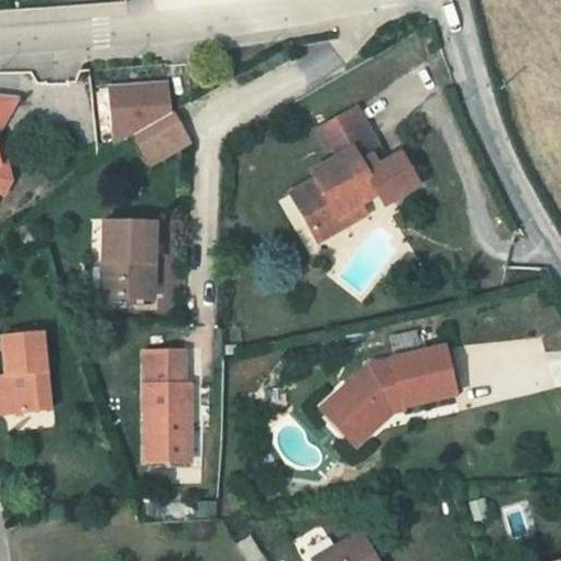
[(112,95),(118,140),(142,127),(175,109),(177,107),(171,78),(112,95)]
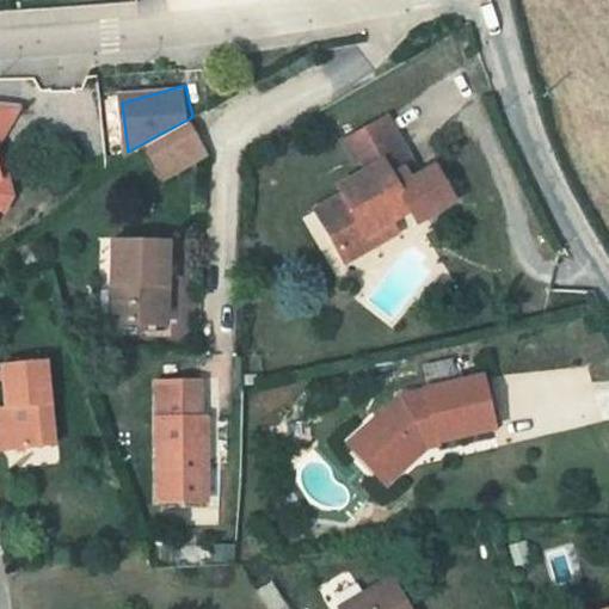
[(0,143),(23,108),(17,108),(0,106),(0,210),(7,208),(2,182),(0,180),(0,143)]
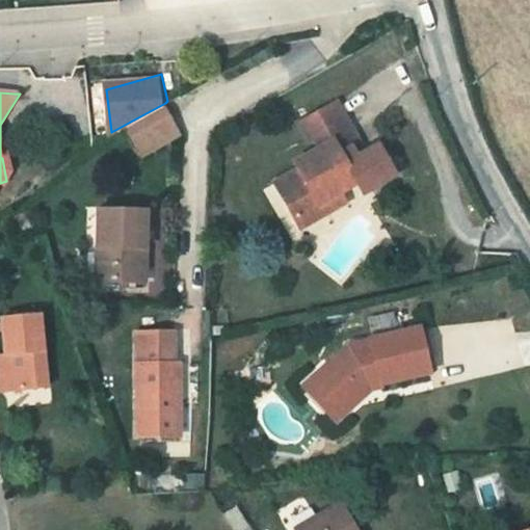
[(316,204),(338,192),(356,184),(362,196),(397,179),(381,148),(360,159),(355,149),(363,144),(340,101),(303,120),(313,138),(318,136),(323,147),(296,159),(299,166),(282,176),(288,190),(281,194),(295,224),(321,212),(316,204)]
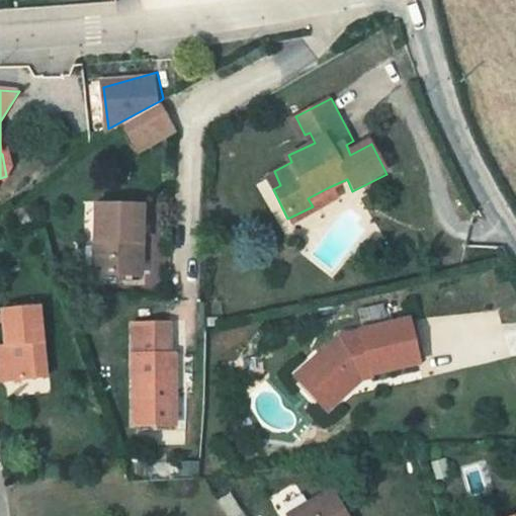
[(175,125),(161,100),(131,116),(146,143),(175,125)]
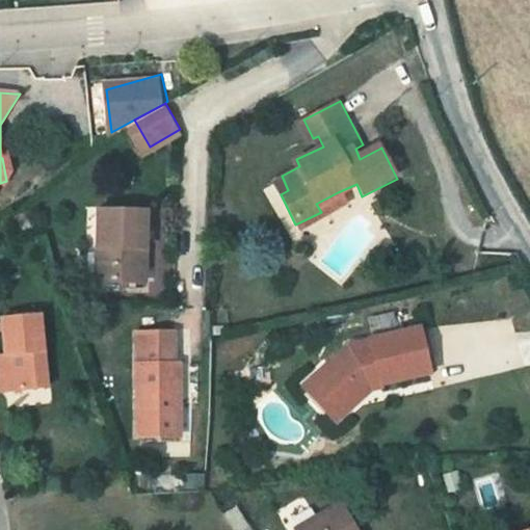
[(281,194),(288,190),(282,176),(273,180),(281,194)]
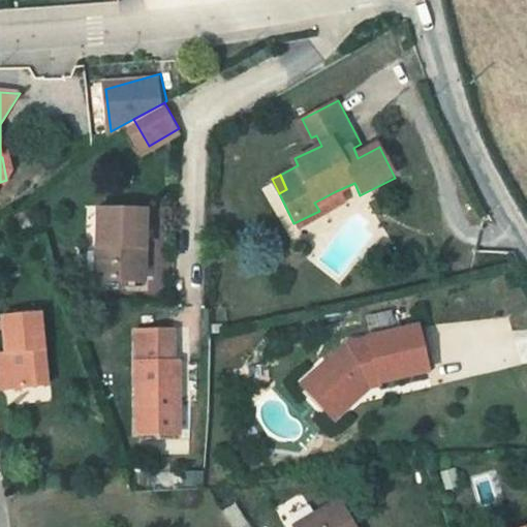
[(340,199),(336,191),(314,203),(319,211),(340,199)]
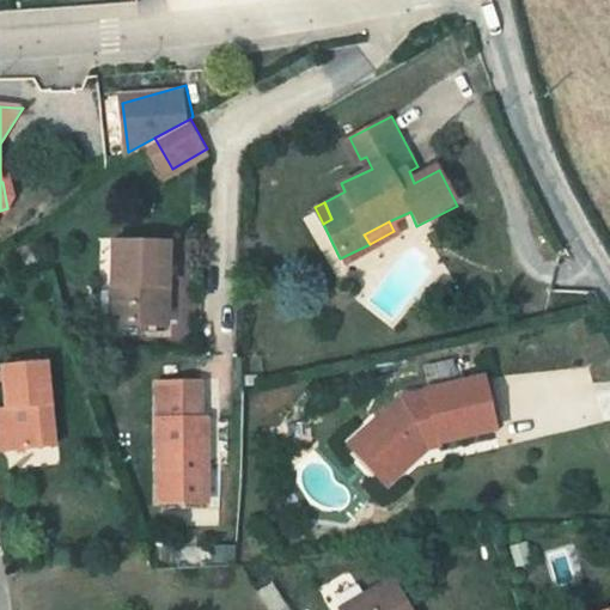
[(169,239),(113,236),(107,318),(163,322),(169,239)]
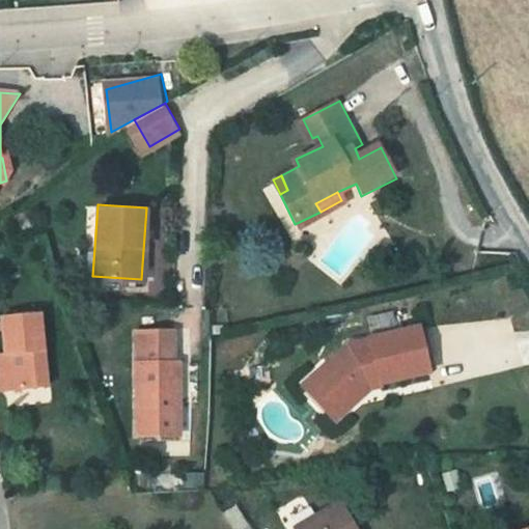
[(0,316),(0,319),(5,354),(12,390),(49,383),(35,310),(0,316)]
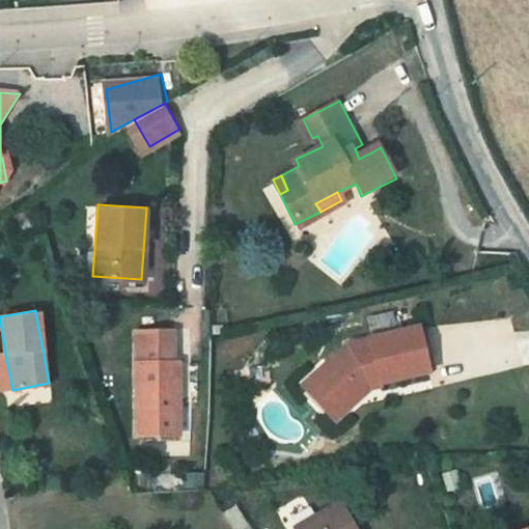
[(374,336),(397,330),(393,317),(371,324),(374,336)]
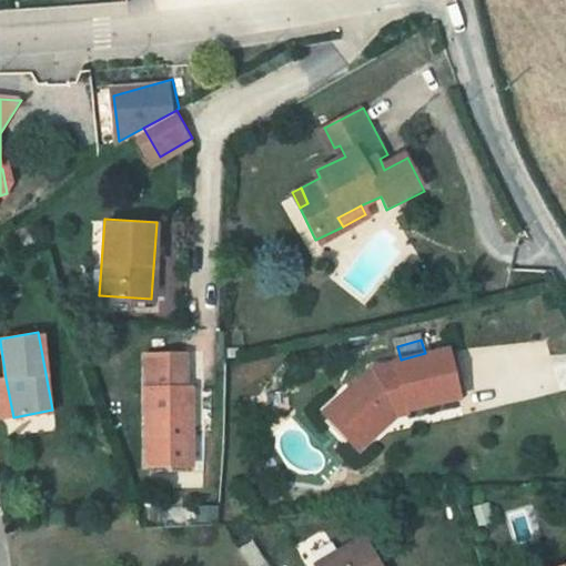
[(376,377),(369,385),(376,394),(361,408),(378,428),(392,418),(396,424),(417,418),(416,411),(425,408),(426,413),(481,397),(465,345),(411,360),(412,367),(376,377)]
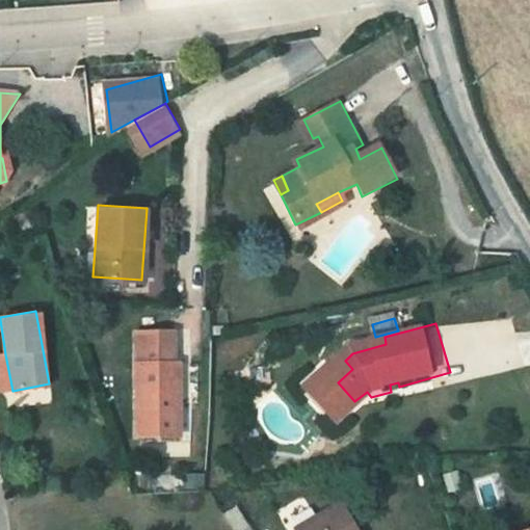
[(173,347),(136,345),(135,434),(178,435),(179,397),(170,397),(173,347)]
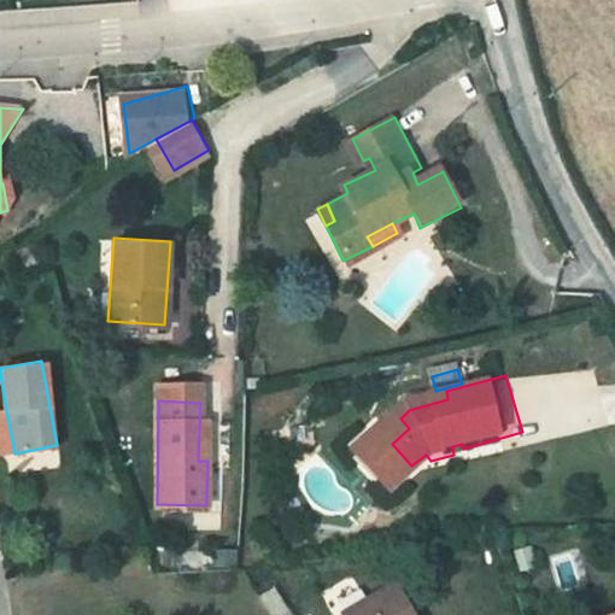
[(0,455),(15,454),(6,411),(0,411),(0,455)]
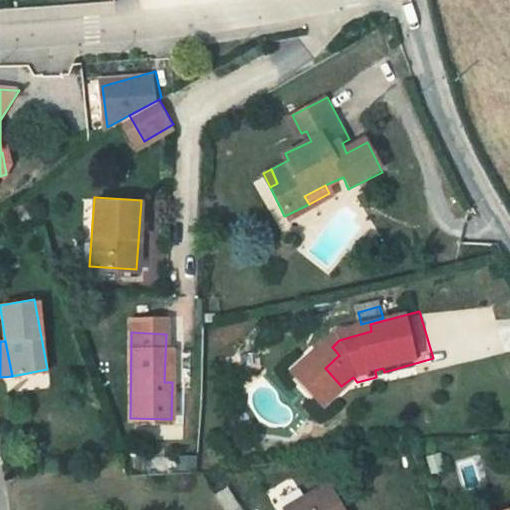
[(325,368),(339,355),(332,347),(309,368),(339,401),(358,384),(357,382),(353,377),(341,386),(325,368)]
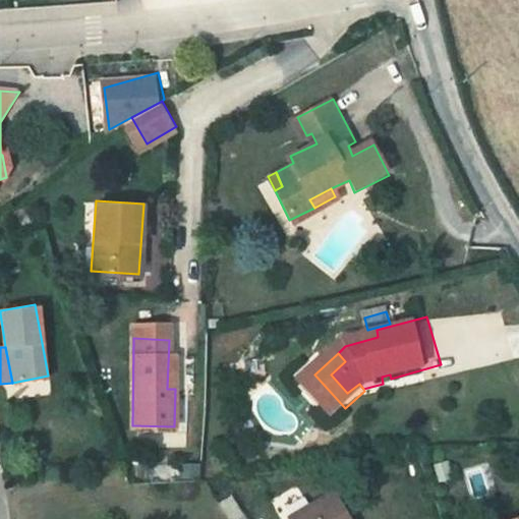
[(352,518),(338,491),(294,511),(298,518),(352,518)]
